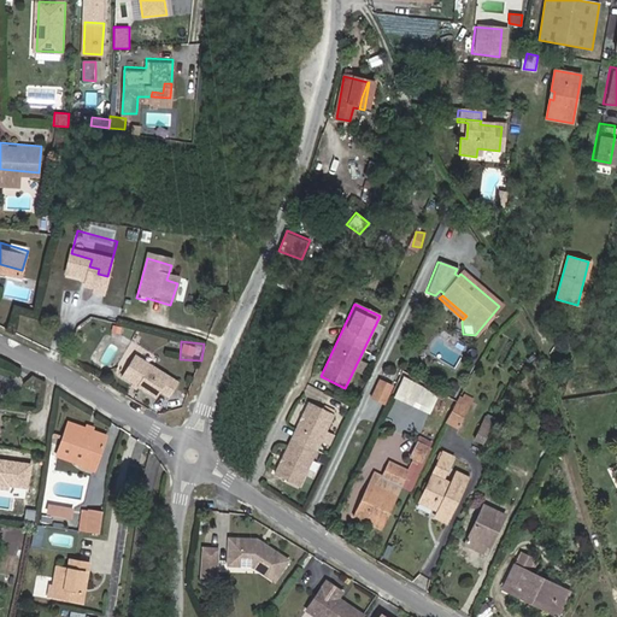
[(139,387),(148,394),(158,369),(136,354),(122,375),(133,382),(139,387)]
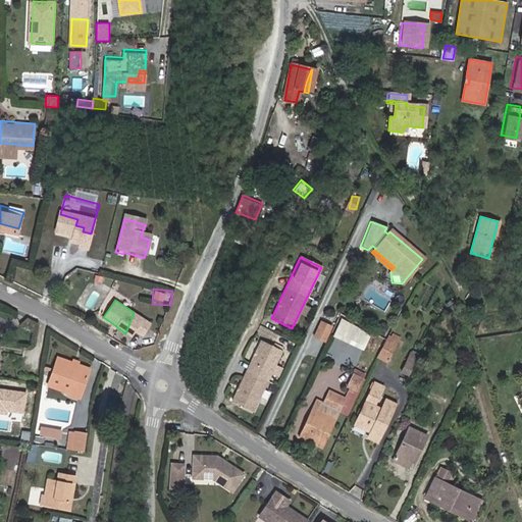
[(134,312),(125,333),(129,336),(134,330),(142,335),(150,324),(134,312)]
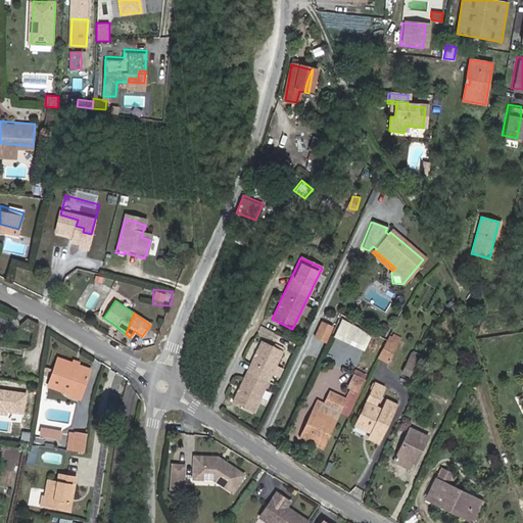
[(340,320),(333,337),(365,350),(372,333),(340,320)]
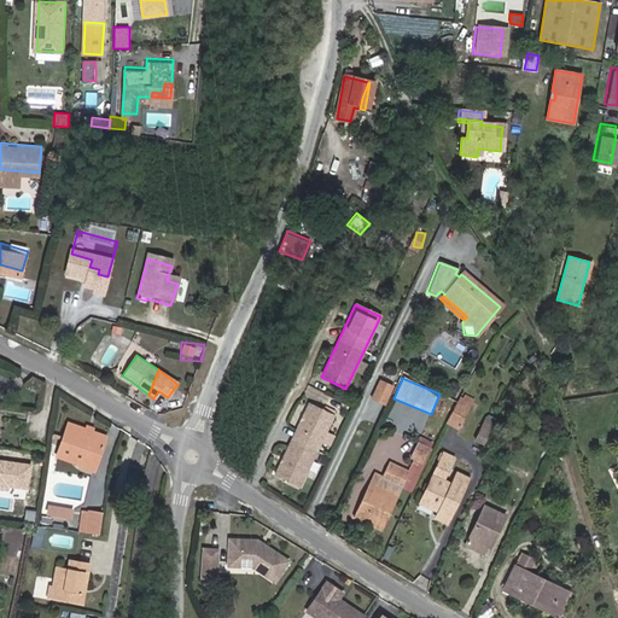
[(394,389),(379,383),(373,400),(386,406),(394,389)]
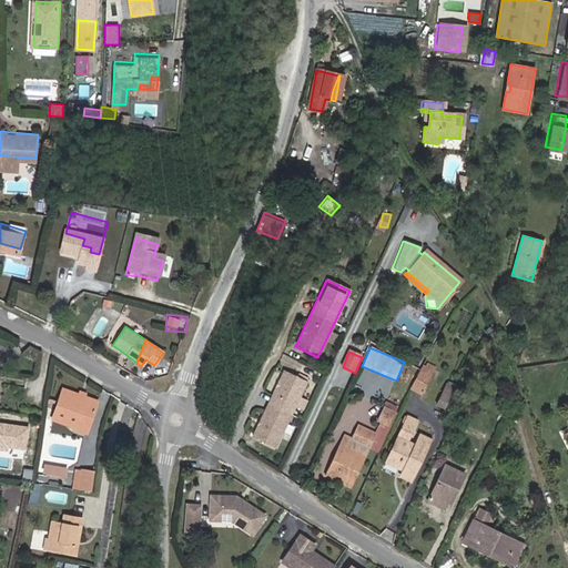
[(415,352),(409,362),(417,366),(423,356),(415,352)]
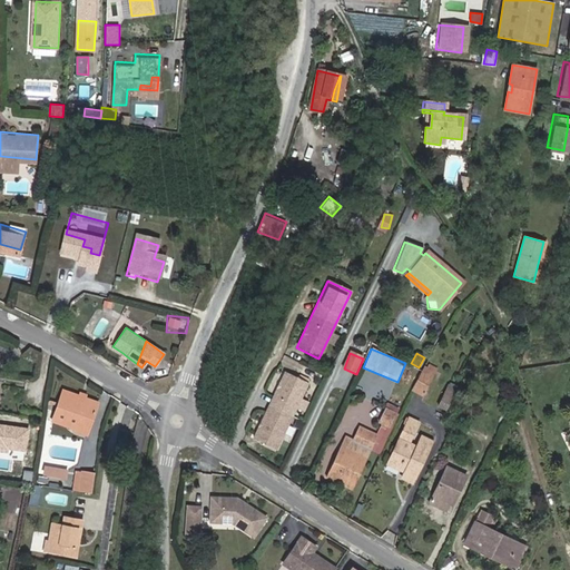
[(411,390),(422,395),(435,370),(428,366),(426,369),(423,367),(421,372),(411,390)]
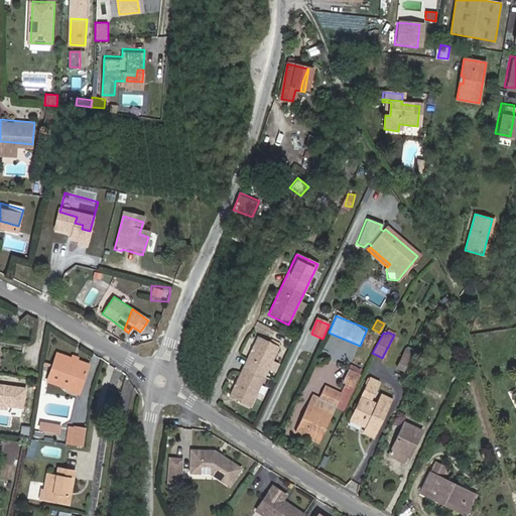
[(277,347),(257,337),(228,397),(248,407),(277,347)]
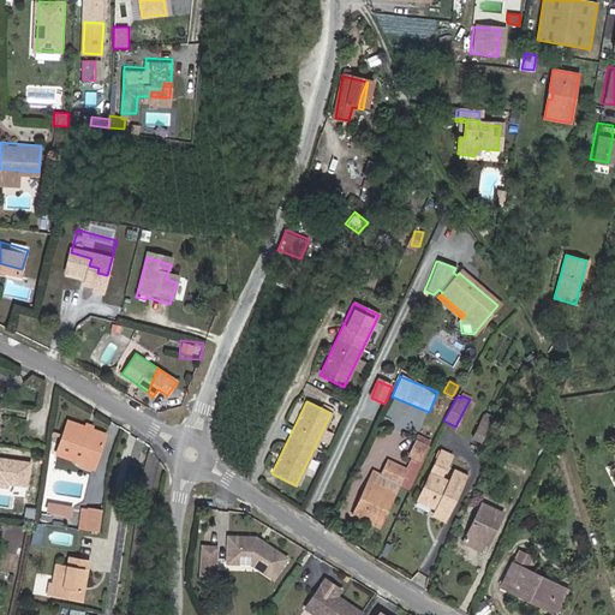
[(483,445),(493,416),(483,412),(472,441),(483,445)]
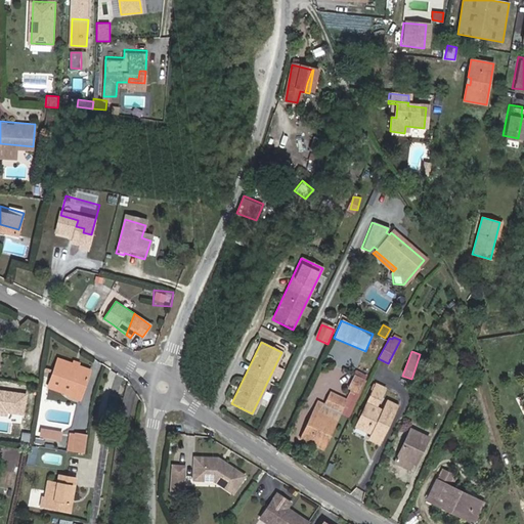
[(81,398),(90,368),(59,359),(52,380),(74,386),(71,395),(71,396),(81,398)]
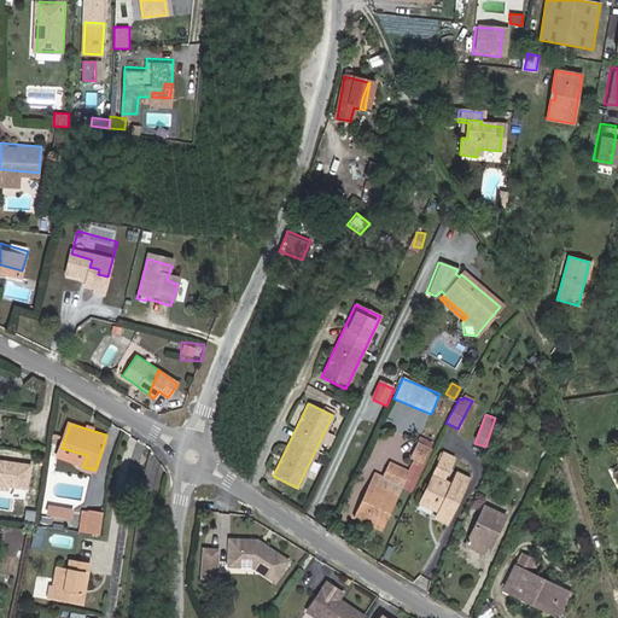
[(58,459),(83,467),(83,466),(87,455),(62,448),(58,459)]
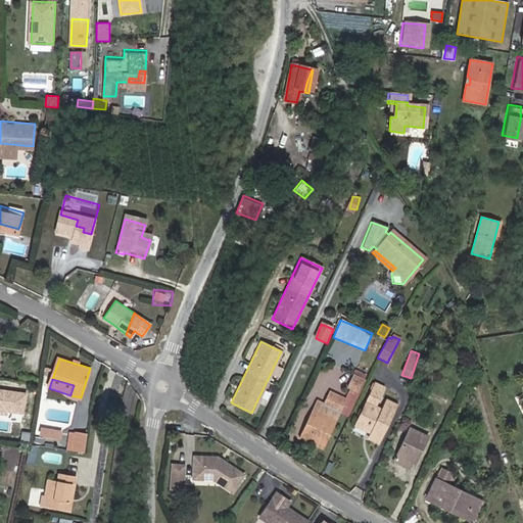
[(354,426),(368,433),(379,411),(374,408),(382,389),(374,385),(354,426)]
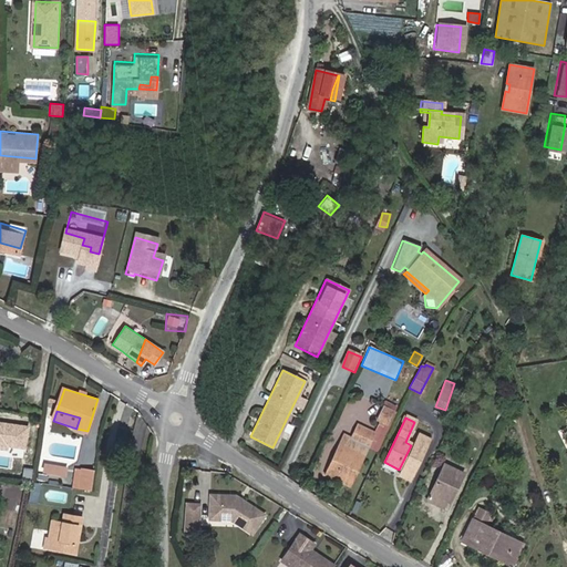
[(465,425),(454,420),(452,426),(462,431),(465,425)]
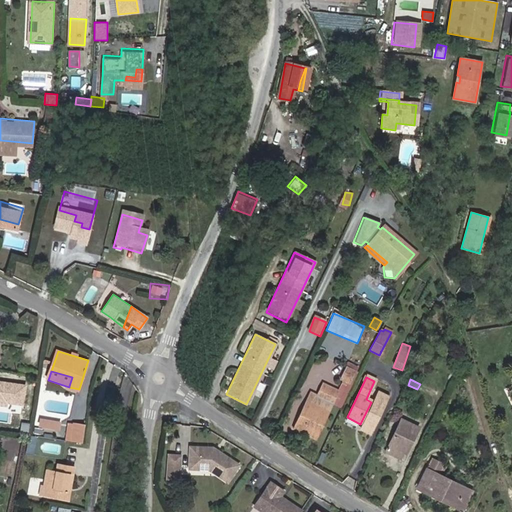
[(310,395),(306,403),(309,404),(300,423),(297,421),(294,428),(315,439),(328,413),(331,406),(337,393),(322,386),(316,398),(310,395)]
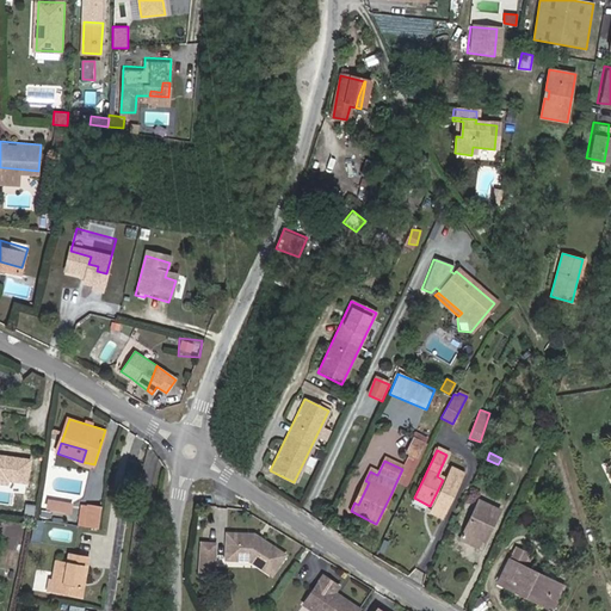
[(443,480),(430,506),(432,507),(430,513),(440,519),(454,493),(462,475),(450,469),(445,481),(443,480)]
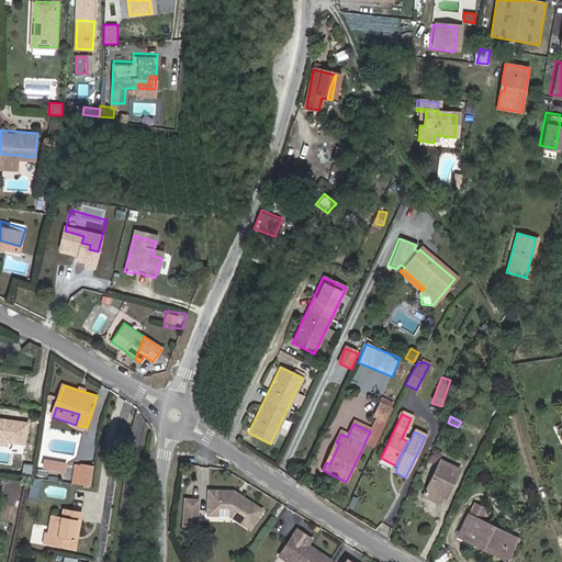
[(339,444),(336,442),(326,462),(329,464),(339,444)]
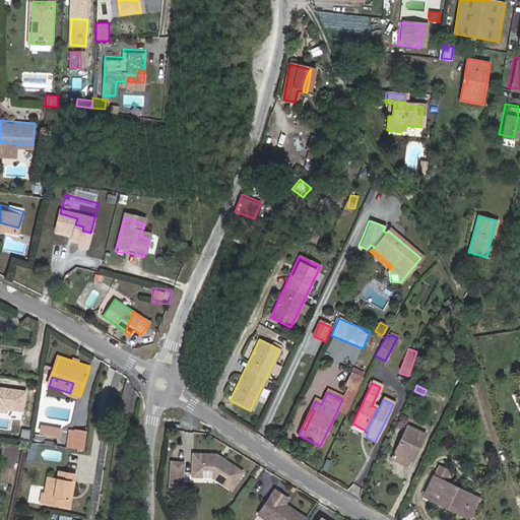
[(408,427),(393,458),(406,465),(409,459),(411,460),(425,435),(408,427)]
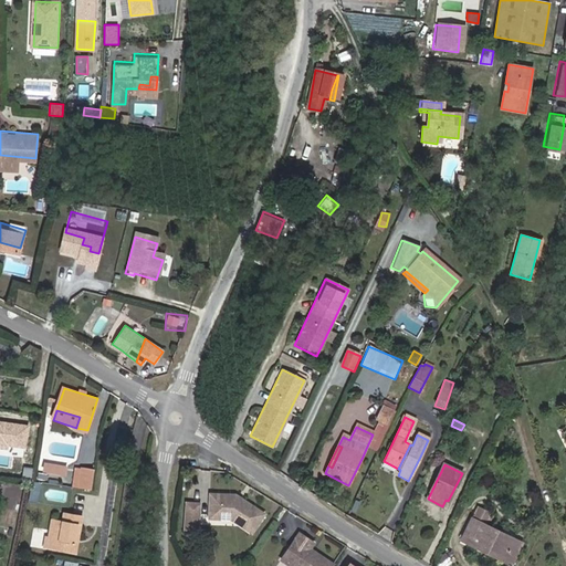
[(61,469),(46,467),(45,474),(60,477),(61,469)]
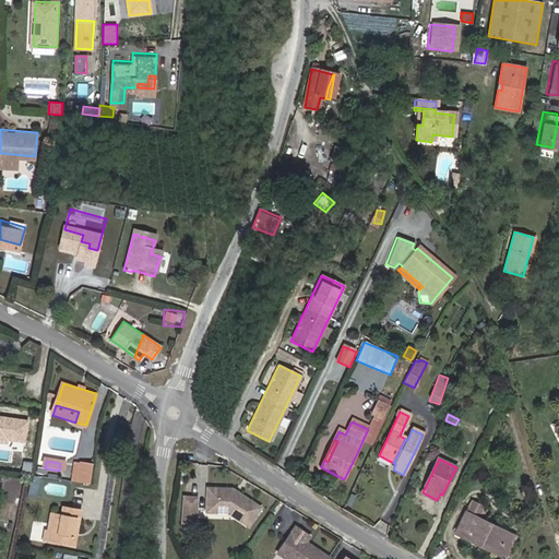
[(81,484),(83,465),(75,464),(73,483),(81,484)]
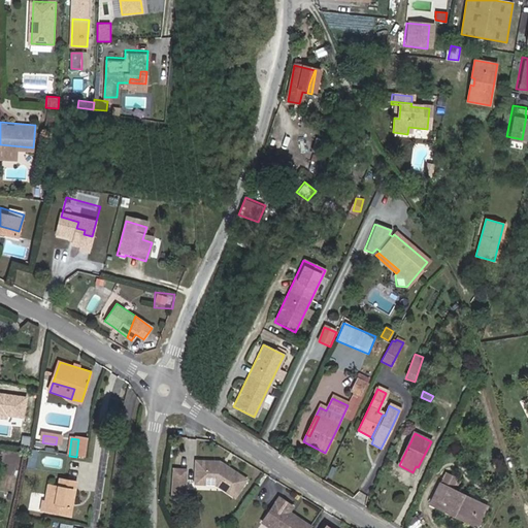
[(87,459),(89,440),(78,439),(76,457),(87,459)]
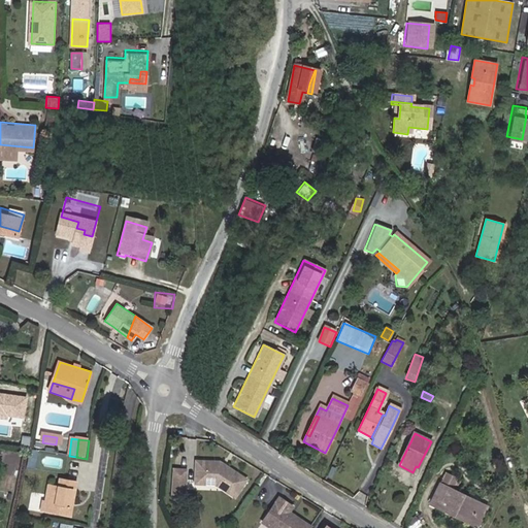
[(35,468),(38,451),(29,450),(27,467),(35,468)]
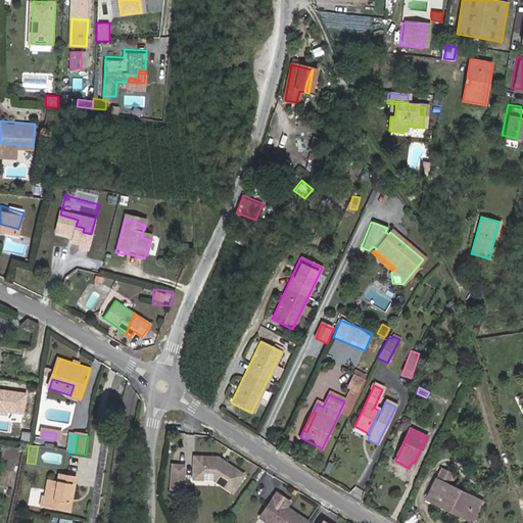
[(246,477),(227,464),(225,467),(219,464),(220,459),(197,459),(196,481),(218,482),(235,494),(246,477)]
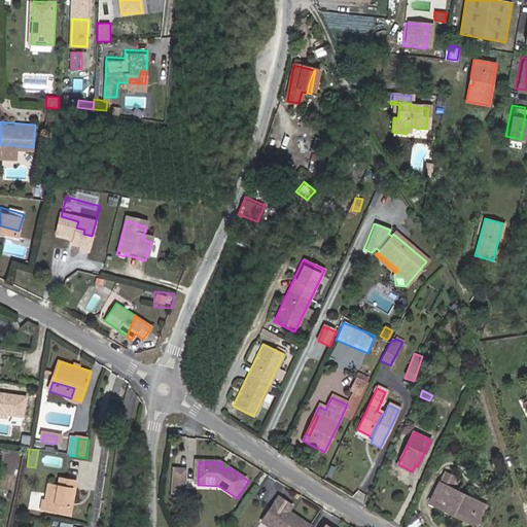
[(187,485),(188,470),(176,469),(175,484),(187,485)]
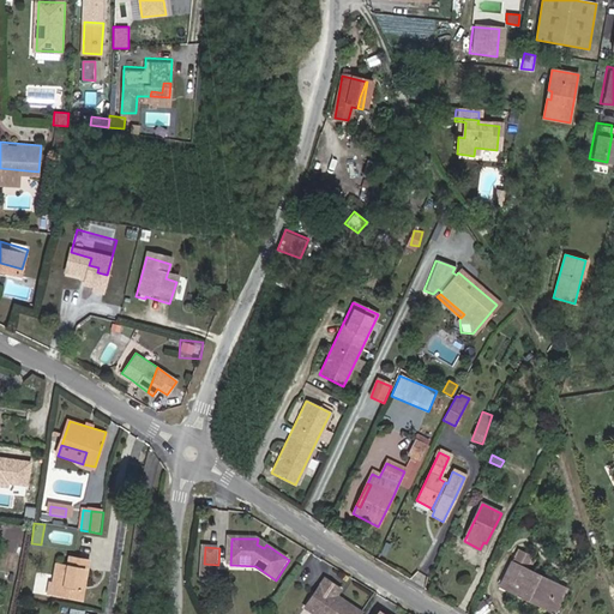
[(519,551),(512,564),(525,570),(533,557),(519,551)]
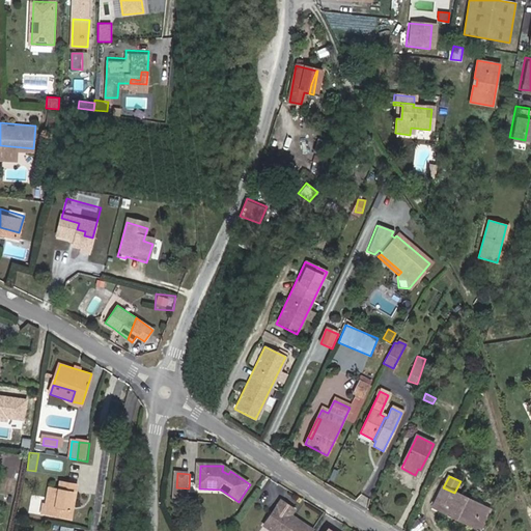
[(75,508),(79,509),(81,486),(63,485),(62,494),(53,493),(51,519),(74,521),(75,508)]
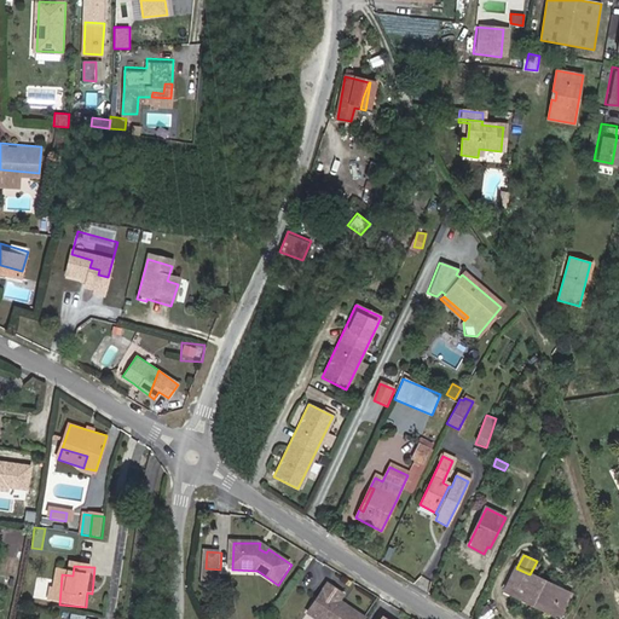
[(219,583),(220,570),(206,568),(204,582),(219,583)]
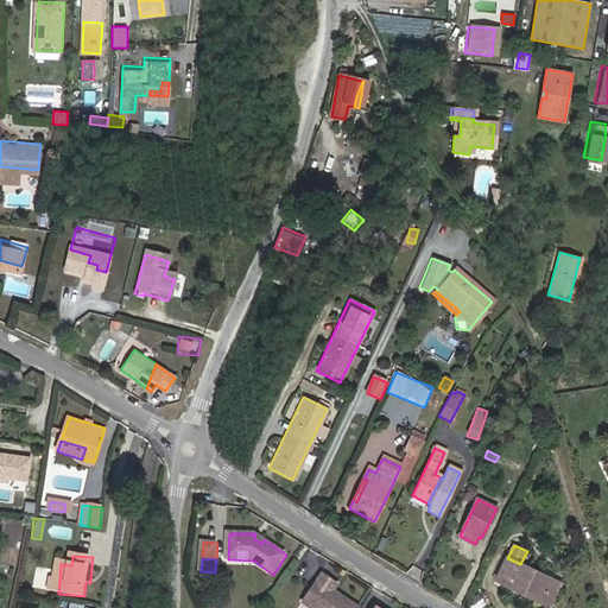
[(542,603),(553,581),(520,564),(507,558),(498,577),(507,581),(505,586),(515,590),(517,587),(533,595),(531,599),(542,603)]
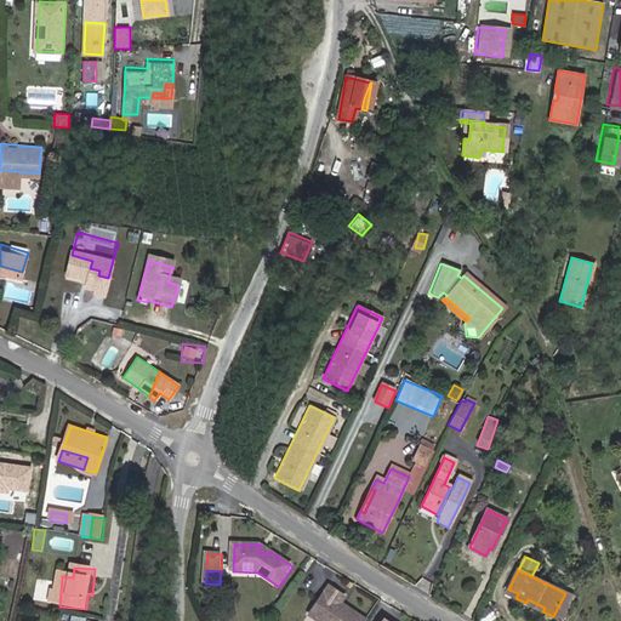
[(312,615),(322,620),(371,620),(368,619),(369,615),(353,607),(353,608),(347,604),(346,605),(342,603),(347,594),(330,585),(312,615)]
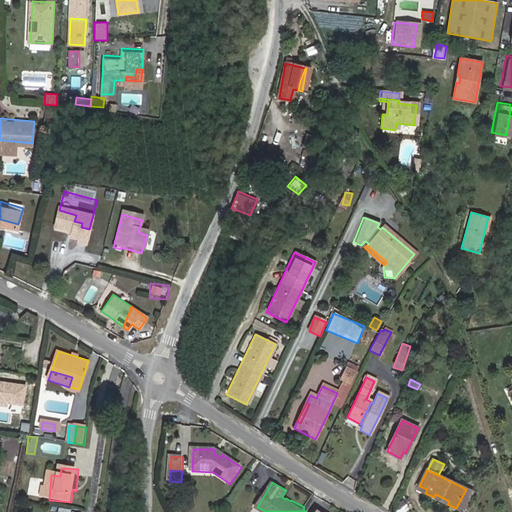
[(472,492),(466,489),(456,508),(463,511),(472,492)]
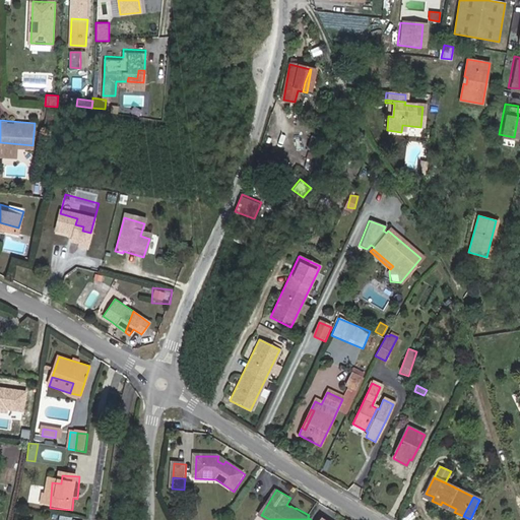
[(441,505),(454,512),(456,509),(442,502),(441,505)]
